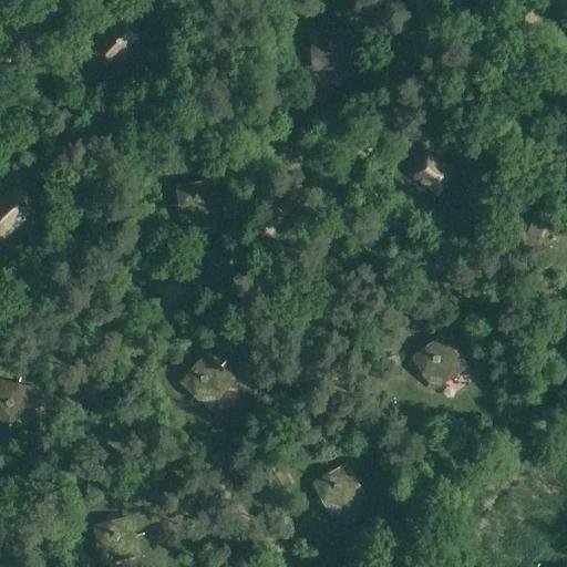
[(145,35),(122,16),(90,52),(113,72),(145,35)]
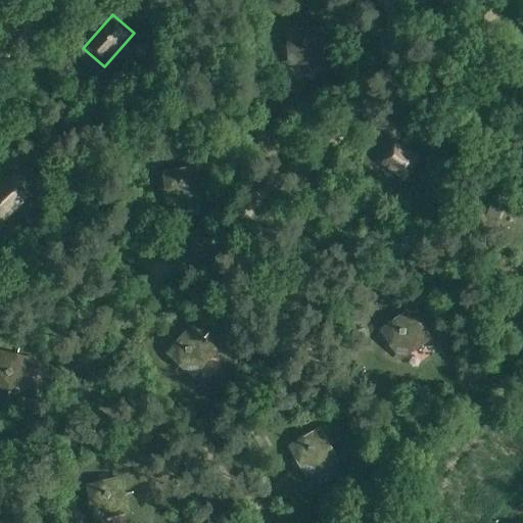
[(325,65),(324,28),(287,29),(288,66),(325,65)]
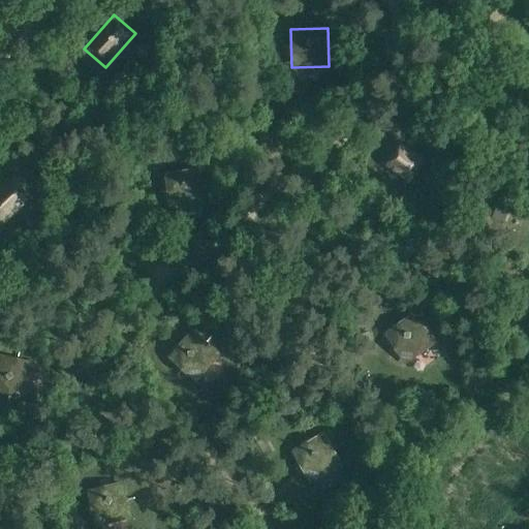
[(425,158),(401,143),(384,166),(409,182),(425,158)]
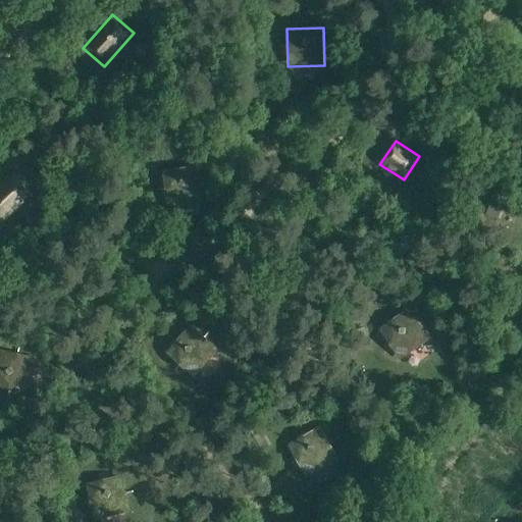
[(206,202),(200,164),(161,170),(168,209),(206,202)]
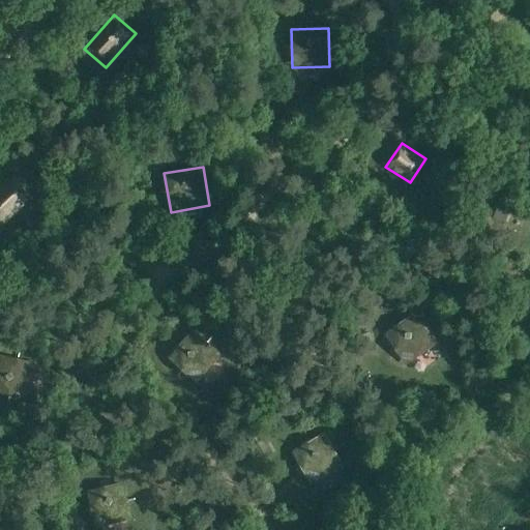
[(0,227),(32,198),(12,177),(0,188),(0,227)]
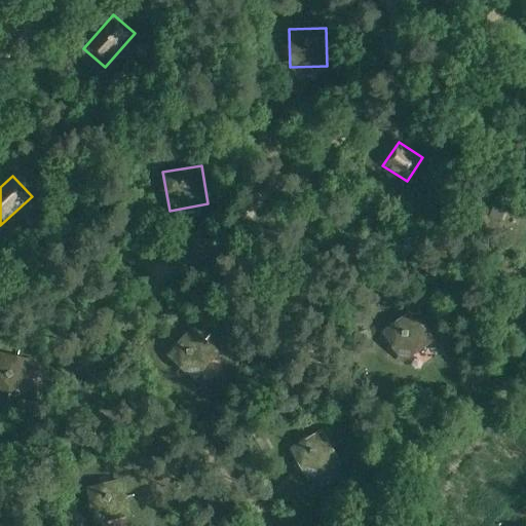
[(495,201),(489,217),(500,222),(508,207),(495,201)]
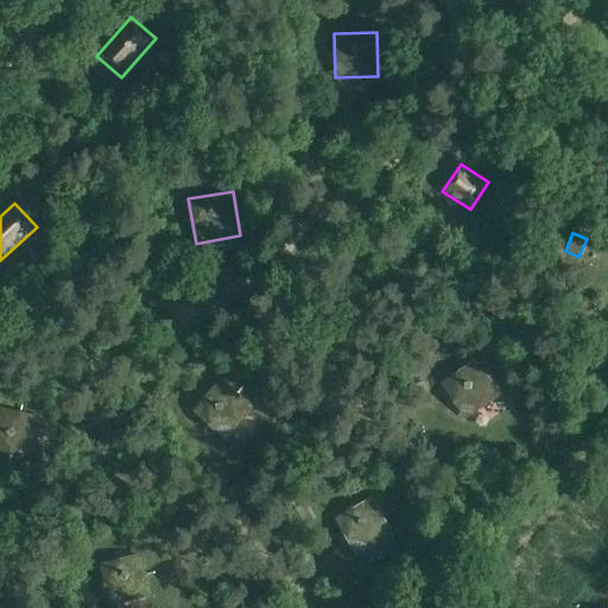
[(501,394),(475,358),(439,384),(466,419),(501,394)]
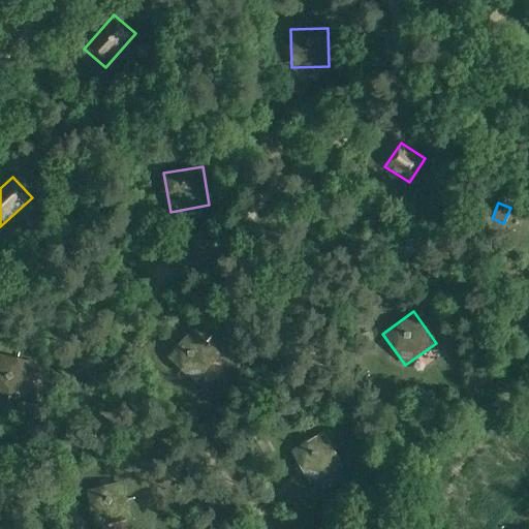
[(221,355),(192,329),(166,358),(195,383),(221,355)]
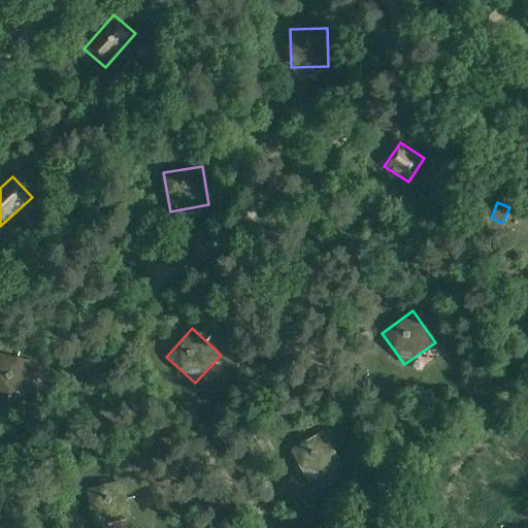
[(36,362),(0,354),(0,393),(28,399),(36,362)]
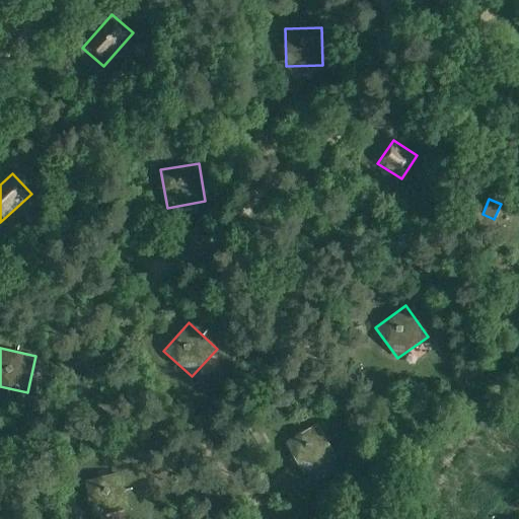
[(62,350),(53,359),(65,370),(73,360),(62,350)]
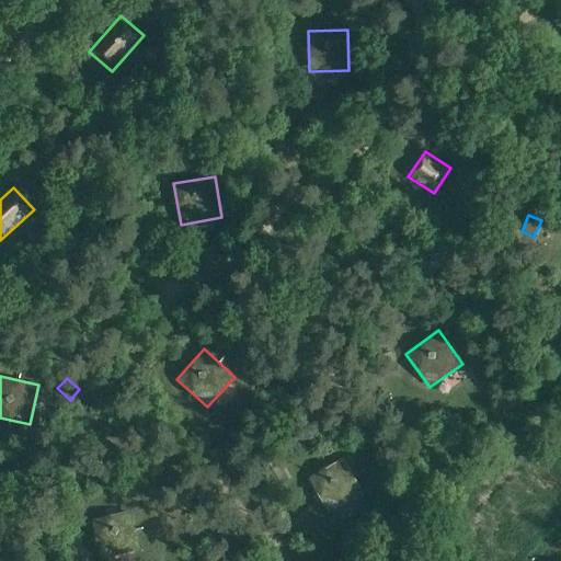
[(364,494),(344,458),(309,478),(329,514),(364,494)]
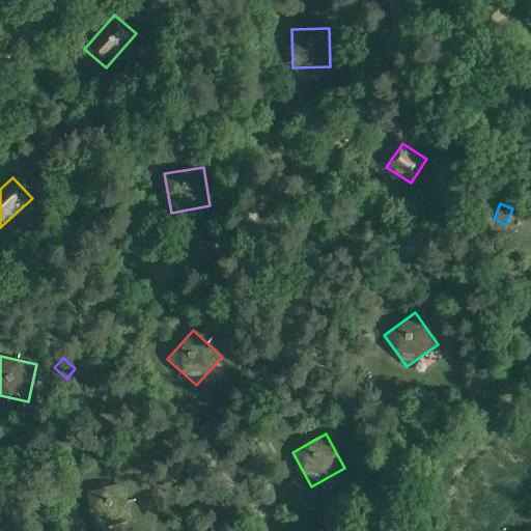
[(264,440),(249,449),(256,460),(272,450),(264,440)]
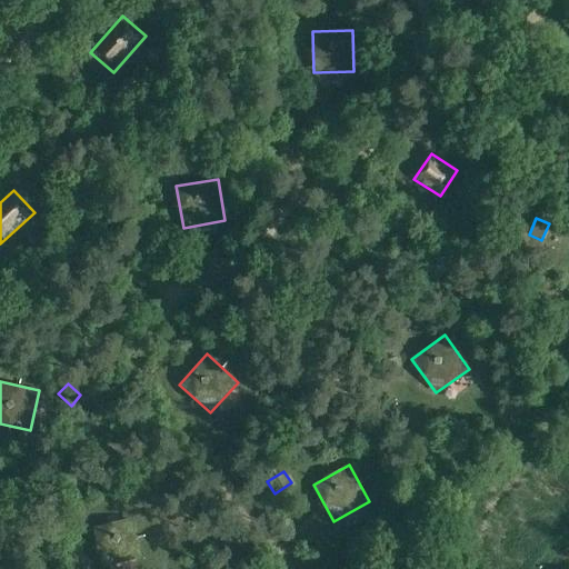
[(141,558),(133,518),(92,527),(101,567),(141,558)]
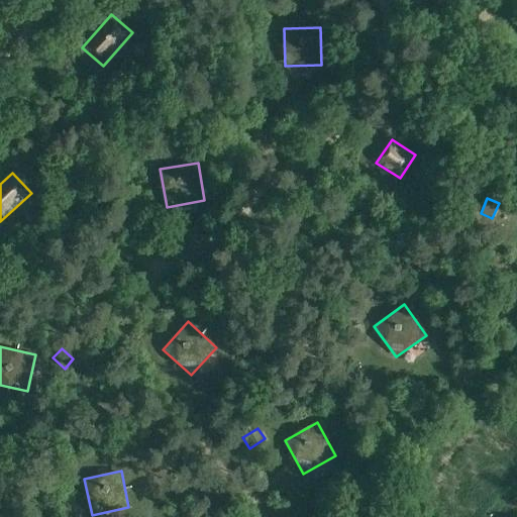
[(202,495),(199,511),(211,514),(215,497),(202,495)]
